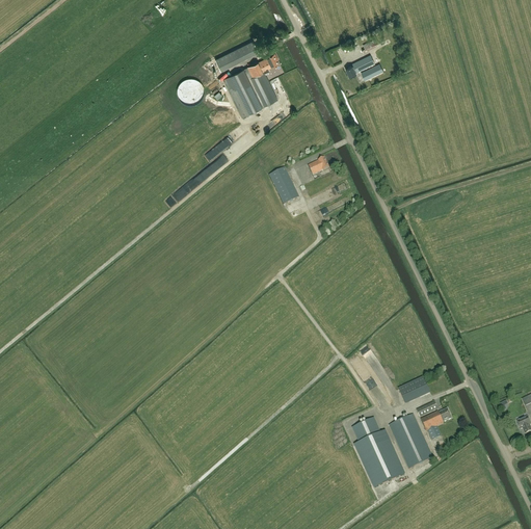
[(214,56),(220,69),(232,63),(231,61),(239,58),(240,61),(258,53),(251,38),(214,56)]
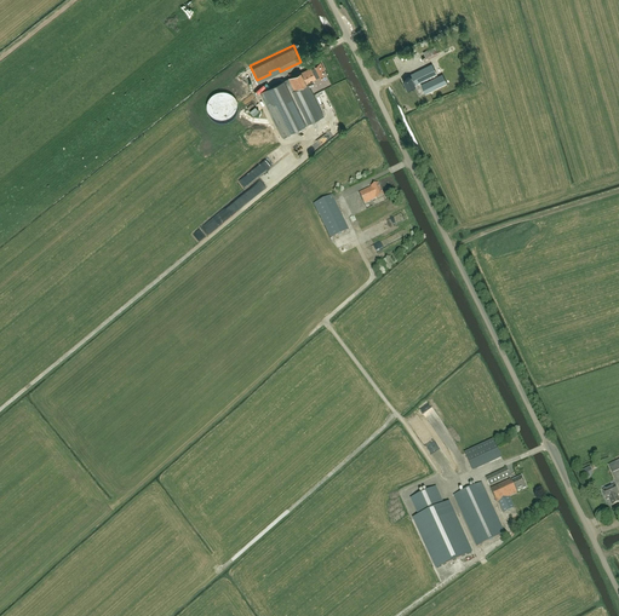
[(311,63),(280,78),(259,88),(265,101),(281,133),(293,127),(304,121),(322,113),(305,80),(316,74),(317,75),(324,72),(320,64),(321,64),(319,59),(311,63)]
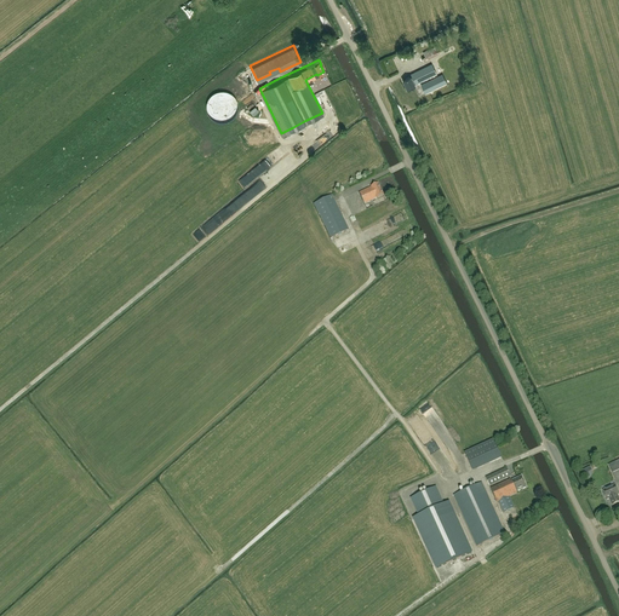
[(414,81),(436,72),(430,61),(413,69),(414,72),(402,78),(407,86),(414,82),(414,81)]
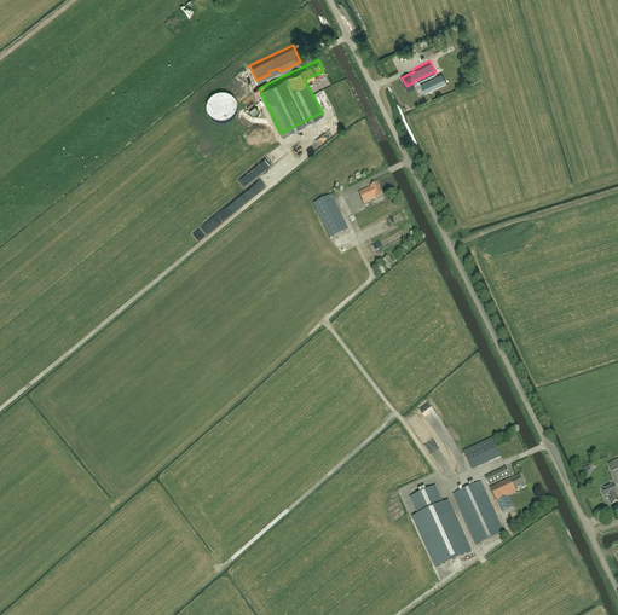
[(440,82),(437,74),(419,82),(423,91),(440,82)]
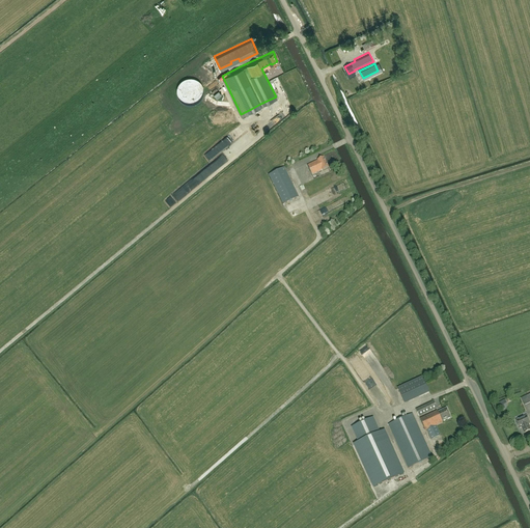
[(277,120),(290,111),(286,106),(274,115),(277,120)]
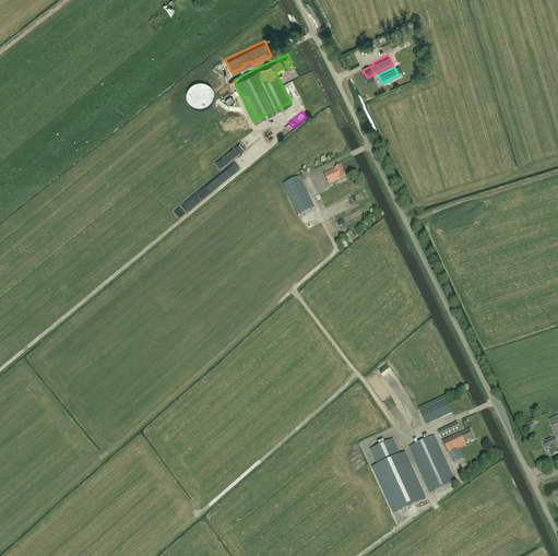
[(269,128),(261,133),(265,140),(269,138),(266,135),(272,132),(269,128)]
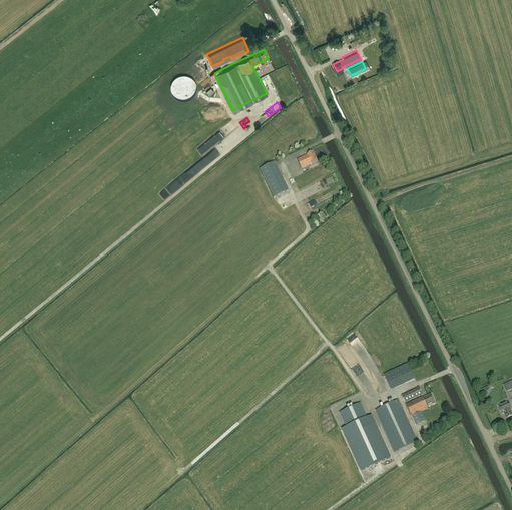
[(195,147),(200,154),(212,146),(207,139),(195,147)]
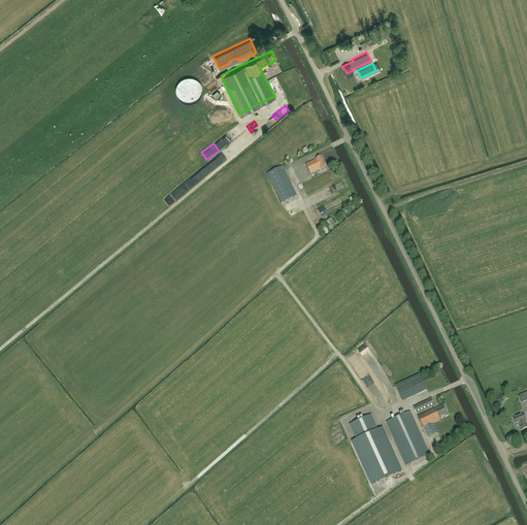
[(304,161),(309,171),(320,166),(325,164),(321,154),(315,156),(316,157),(304,161)]
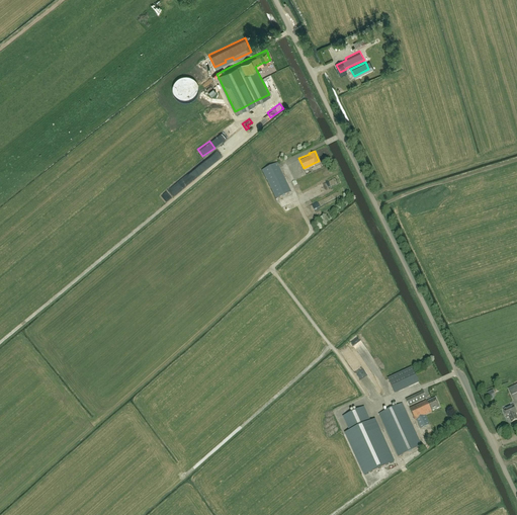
[(276,160),(261,168),(275,196),(290,189),(276,160)]
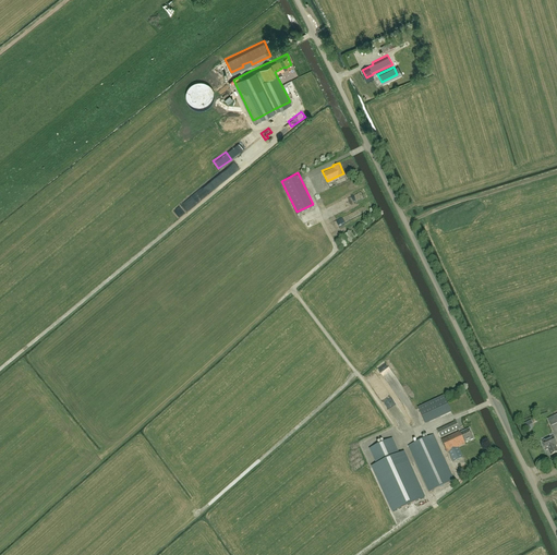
[(185,197),(191,205),(212,189),(206,182),(185,197)]
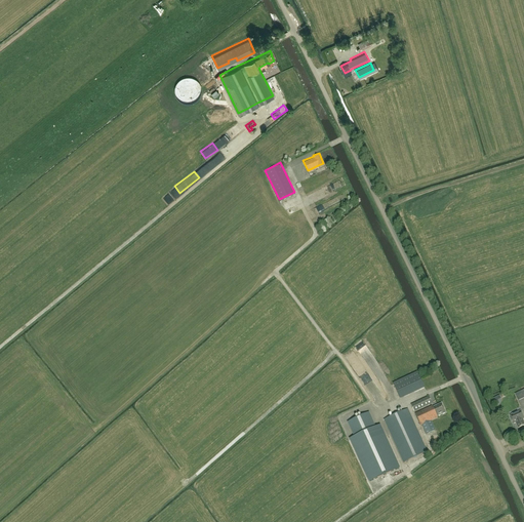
[(167,193),(161,197),(166,203),(171,199),(170,197),(176,192),(173,187),(168,190),(171,194),(169,195),(167,193)]
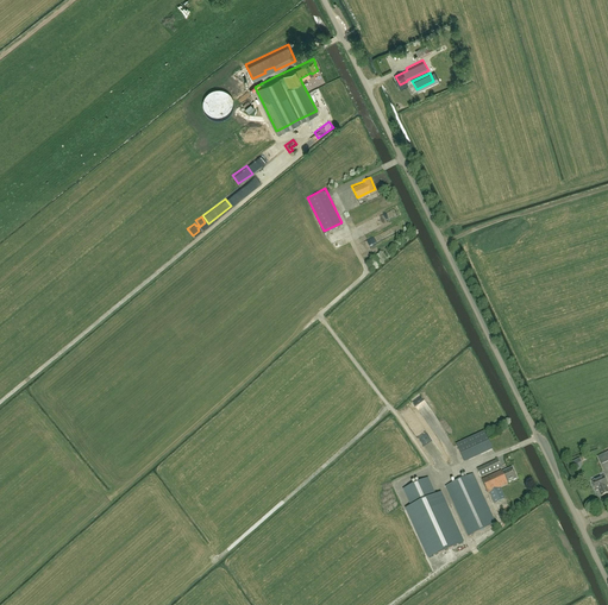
[(331,238),(333,245),(344,241),(342,234),(331,238)]
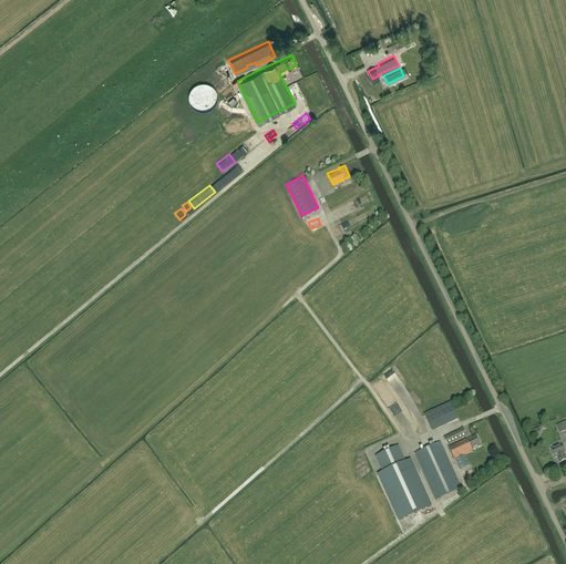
[(439,423),(456,417),(452,406),(434,413),(435,418),(433,419),(432,416),(424,419),(428,428),(439,423)]
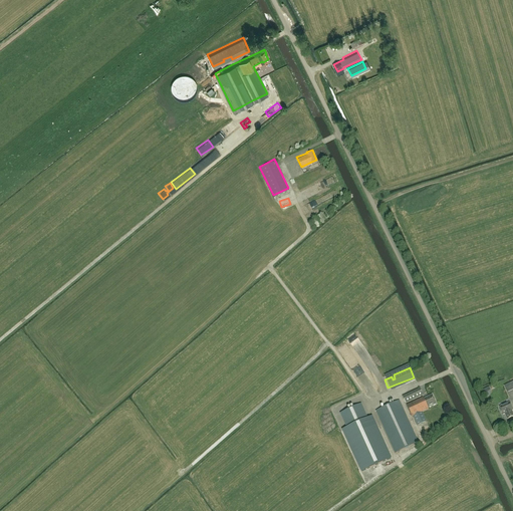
[(512,402),(512,377),(503,382),(510,399),(512,398),(512,401),(512,402)]
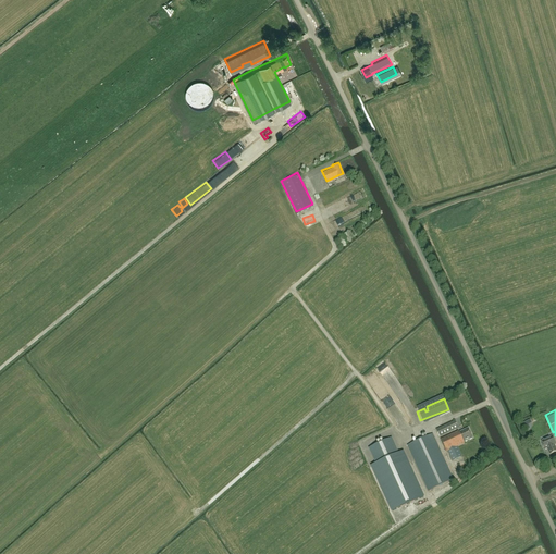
[(454,418),(435,427),(439,434),(457,426),(454,418)]
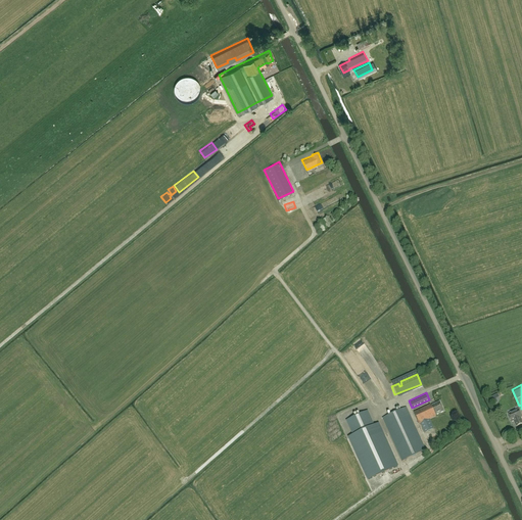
[(443,409),(439,399),(430,403),(430,402),(413,410),(418,421),(420,421),(424,430),(433,426),(429,417),(435,414),(435,413),(443,409)]
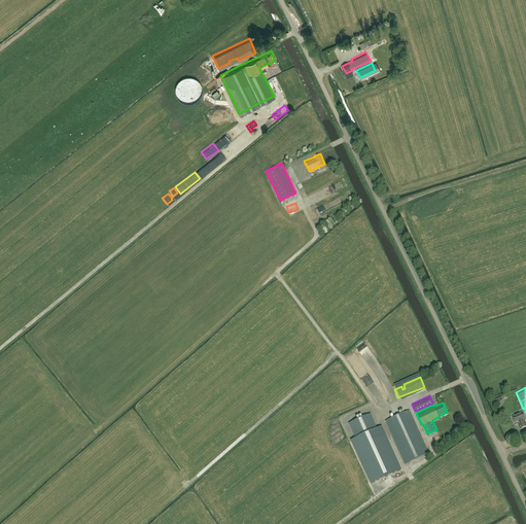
[(385,418),(405,462),(428,452),(409,408),(385,418)]
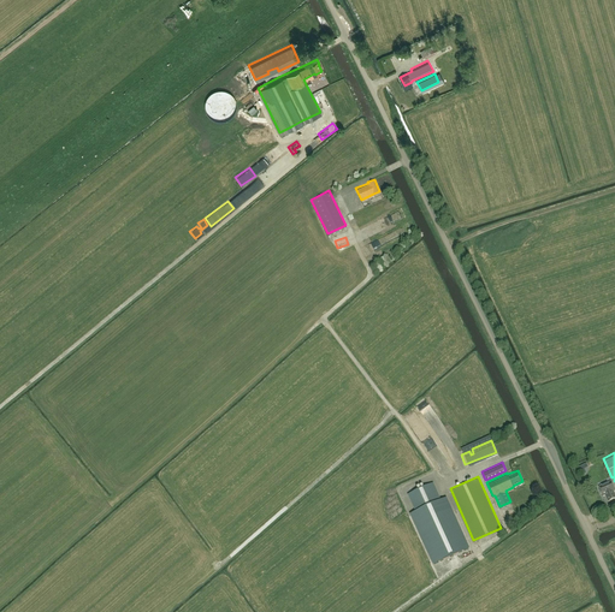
[(614,488),(611,481),(610,477),(597,483),(602,493),(604,493),(607,499),(614,495),(614,493),(613,488),(614,488)]
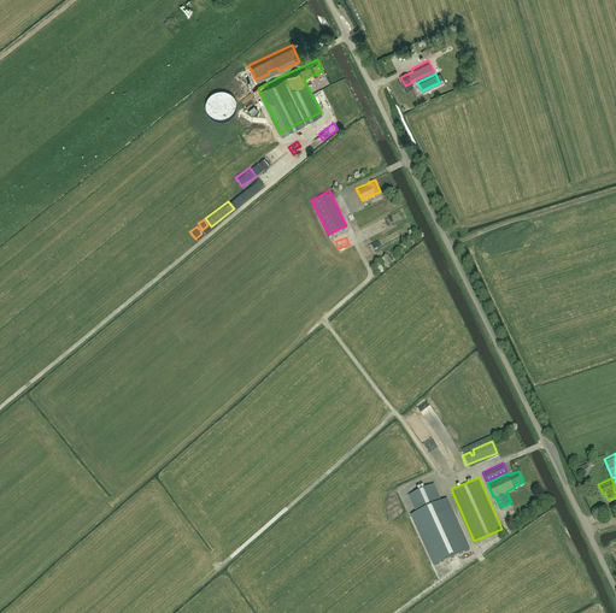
[(433,563),(469,547),(446,496),(440,499),(433,482),(408,493),(416,510),(410,512),(433,563)]
